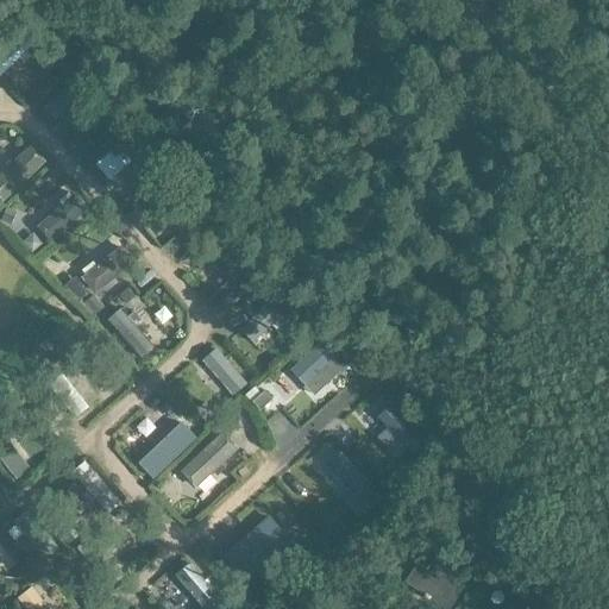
[(0,76),(37,42),(26,31),(0,56),(0,76)]
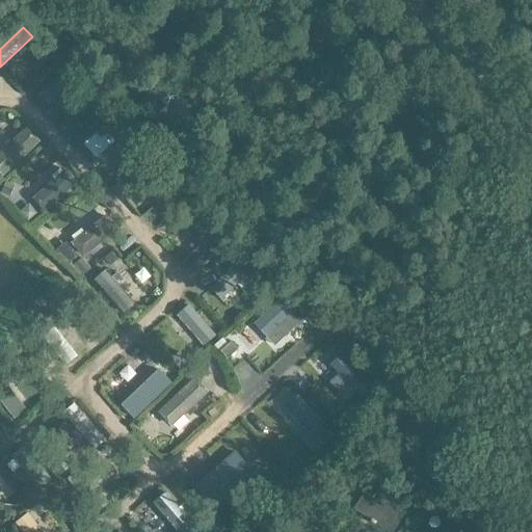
[(49,49),(43,54),(51,63),(57,57),(49,49)]
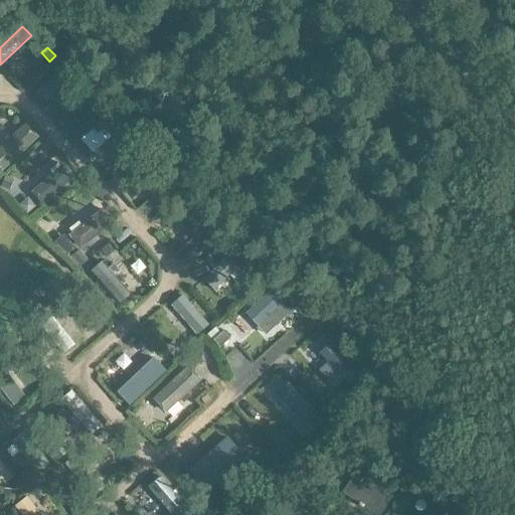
[(60,89),(66,83),(74,75),(62,63),(30,94),(41,106),(60,89)]
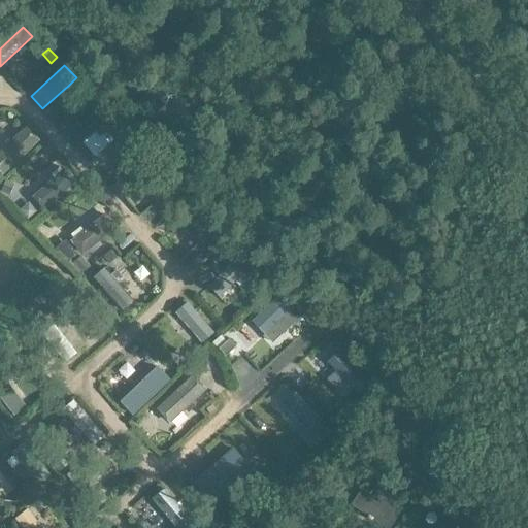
[(101,94),(96,99),(103,107),(108,102),(101,94)]
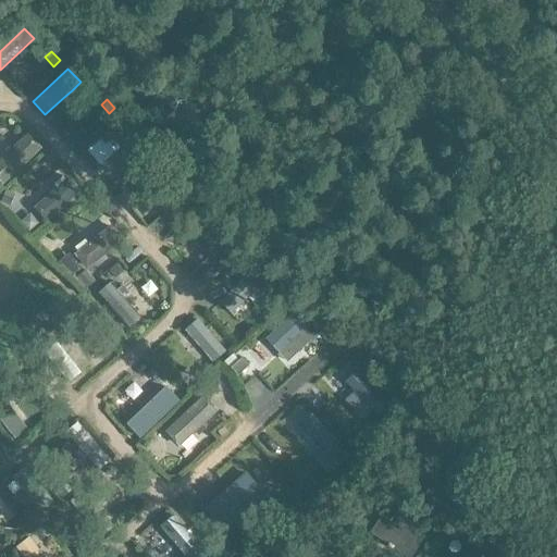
[(120,127),(87,157),(97,168),(128,138),(120,127)]
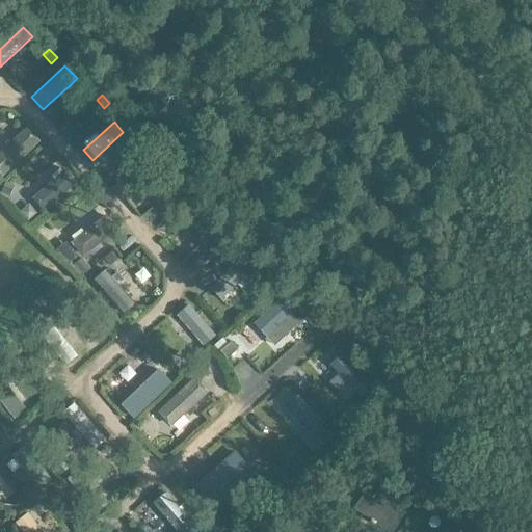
[(0,174),(2,177),(40,141),(26,127),(0,151),(0,174)]
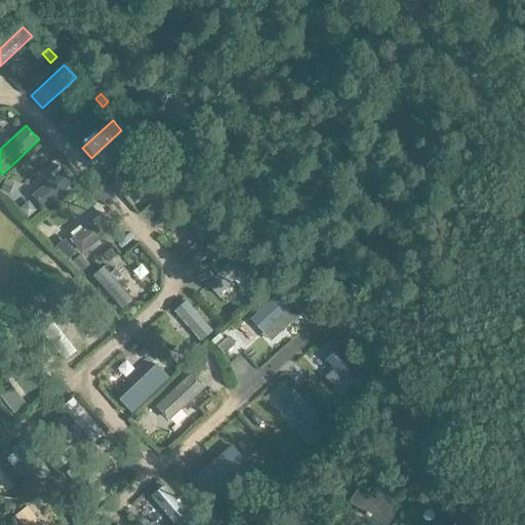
[(65,165),(30,196),(42,210),(77,180),(68,169),(65,165)]
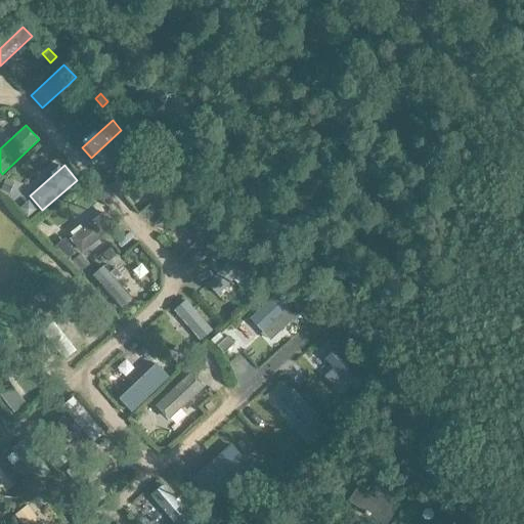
[(14,183),(4,179),(0,187),(0,190),(9,194),(14,183)]
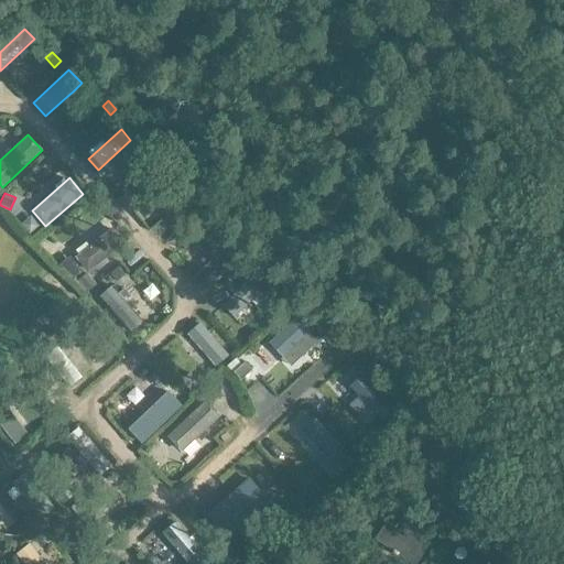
[(183,209),(177,214),(184,224),(191,219),(183,209)]
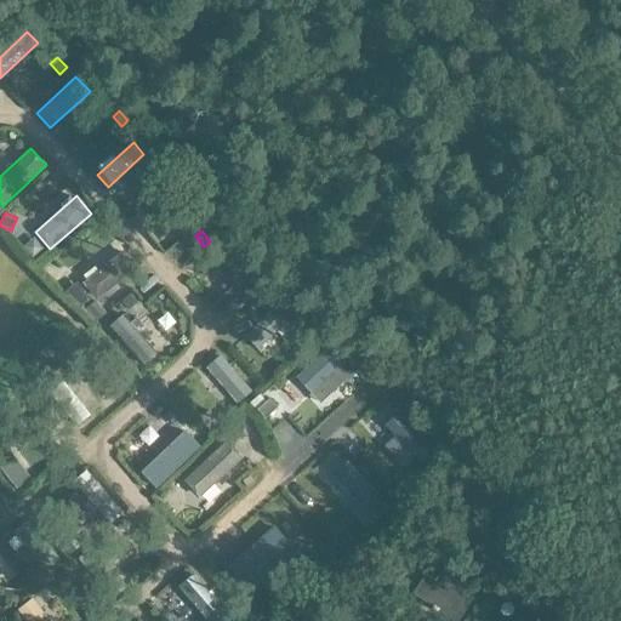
[(211,244),(205,249),(212,260),(220,255),(211,244)]
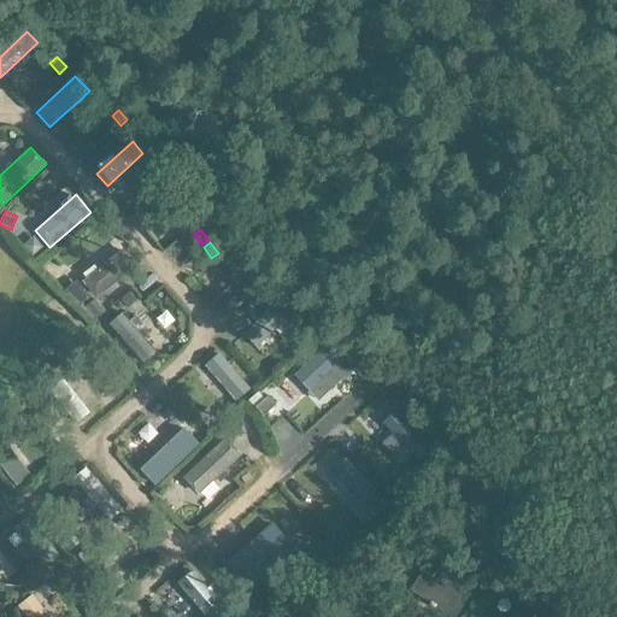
[(122,250),(81,282),(95,299),(135,268),(122,250)]
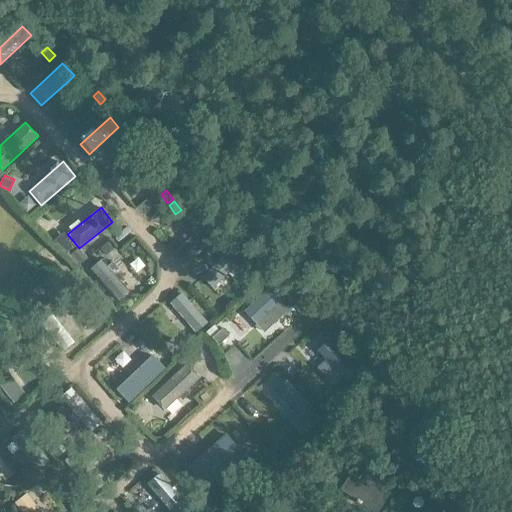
[(0,210),(0,224),(4,228),(10,219),(0,210)]
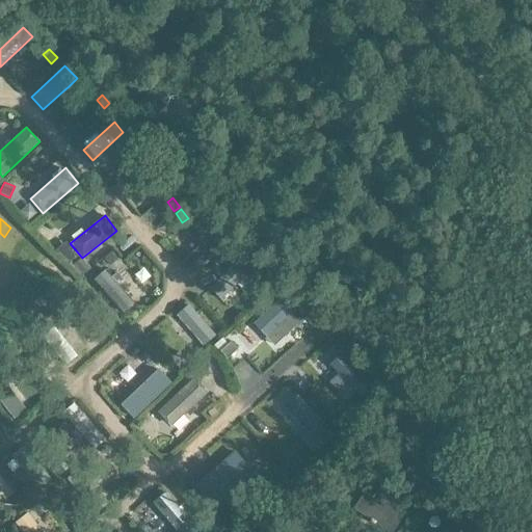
[(216,231),(184,263),(195,275),(229,243),(216,231)]
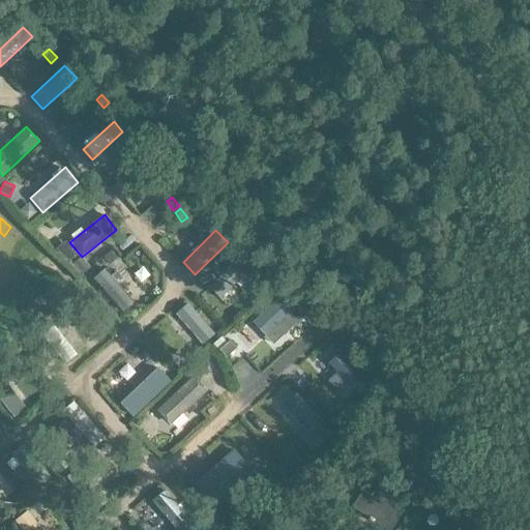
[(117,260),(110,252),(102,258),(110,266),(117,260)]
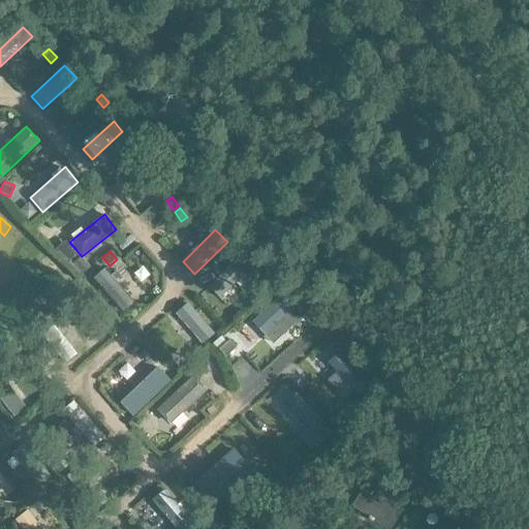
[(82,257),(73,265),(81,274),(90,268),(82,257)]
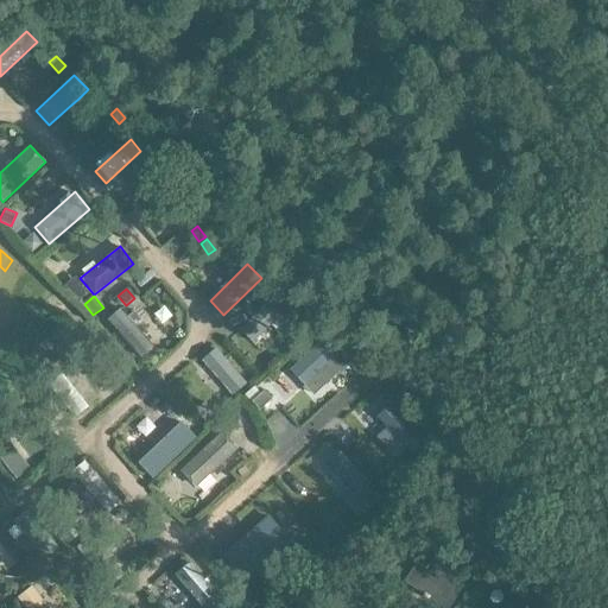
[(272,301),(241,330),(252,342),(284,311),(272,301)]
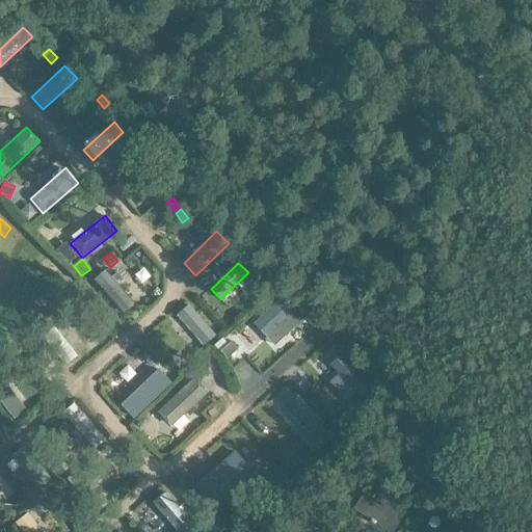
[(286,295),(255,324),(275,345),(307,316),(286,295)]
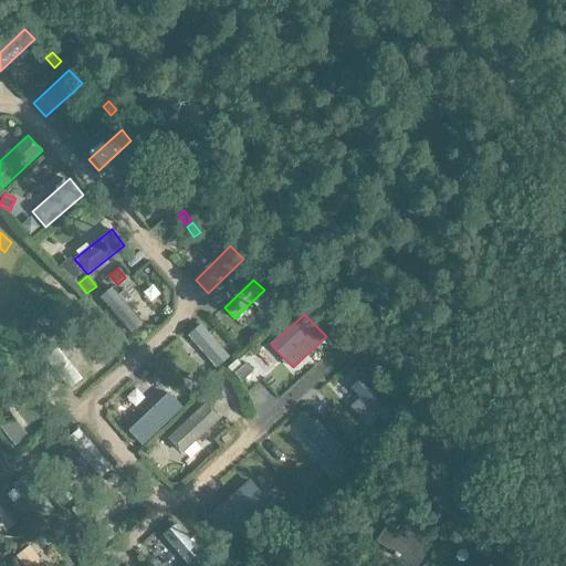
[(218,363),(228,354),(199,324),(189,333),(218,363)]
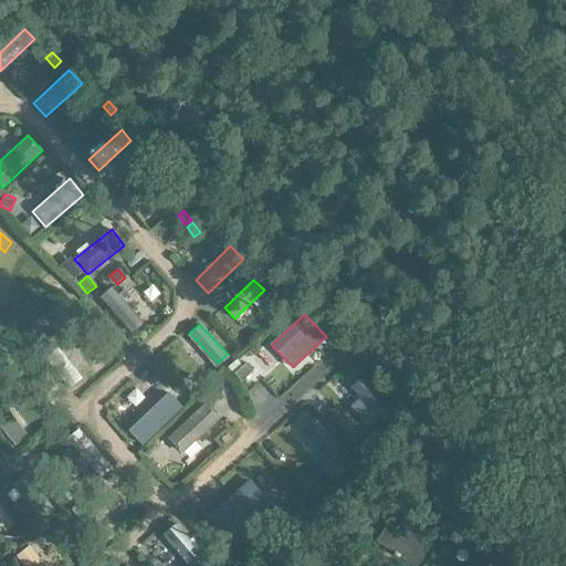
[(62,350),(46,365),(71,392),(85,380),(62,350)]
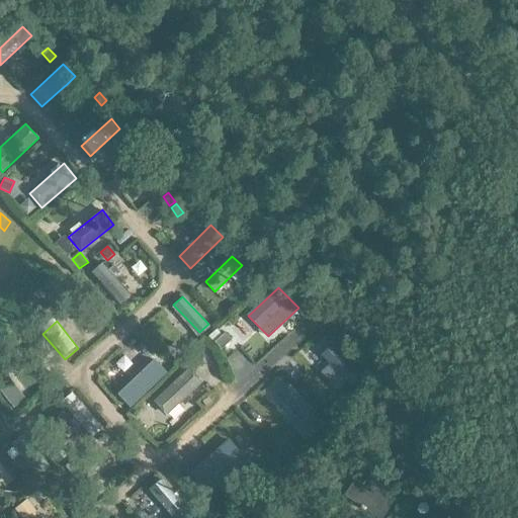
[(225,334),(216,342),(222,349),(232,340),(225,334)]
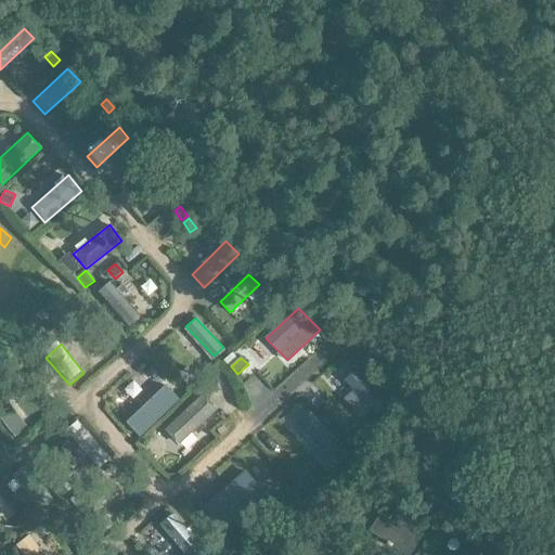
[(156,364),(149,371),(157,382),(165,375),(156,364)]
